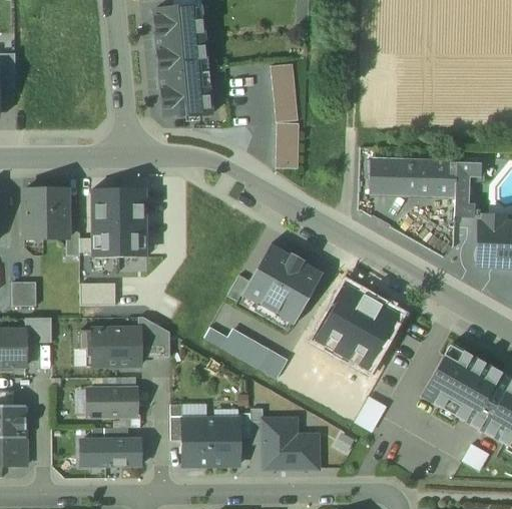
[(195,5),(153,9),(163,115),(176,114),(176,115),(188,114),(188,115),(211,113),(209,97),(204,93),(202,73),(208,72),(208,70),(202,71),(200,57),(205,52),(202,24),(197,19),(195,5)]
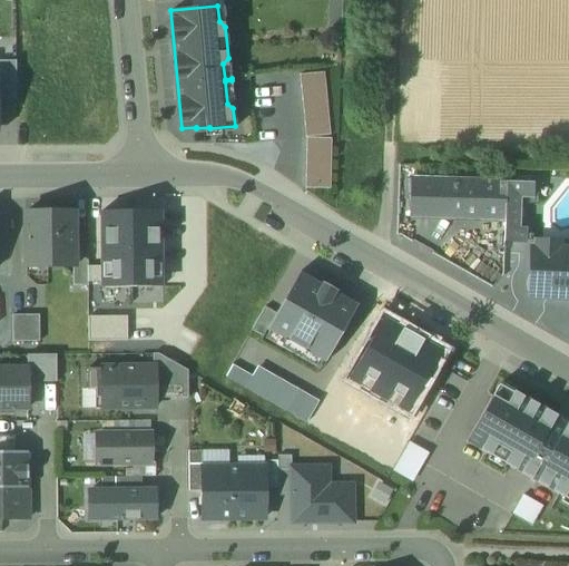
[(18,59),(0,58),(0,98),(18,99),(18,59)]
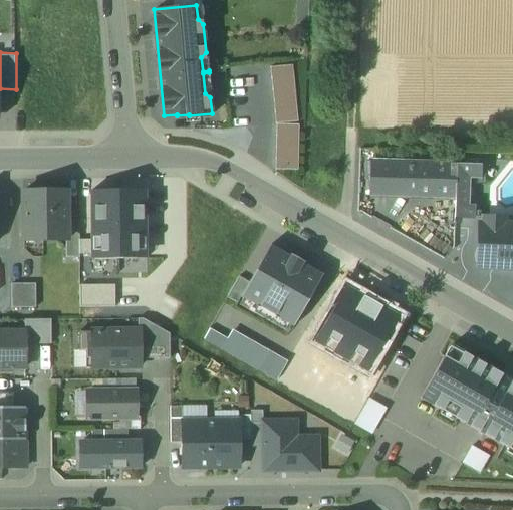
[(271,66),(272,77),(292,74),(291,63),(271,66)]
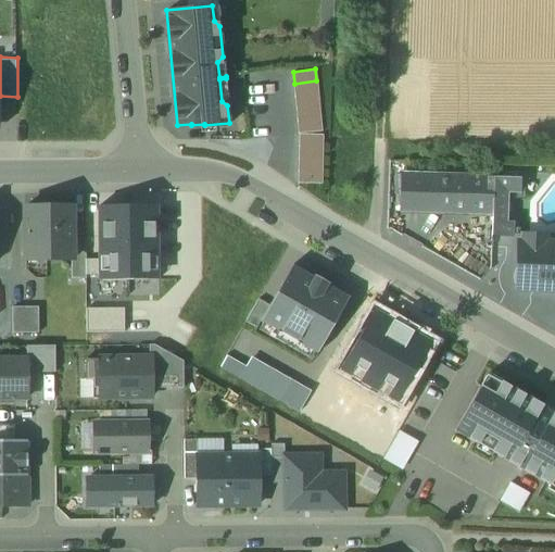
[(294,84),(297,96),(318,92),(316,80),(294,84)]
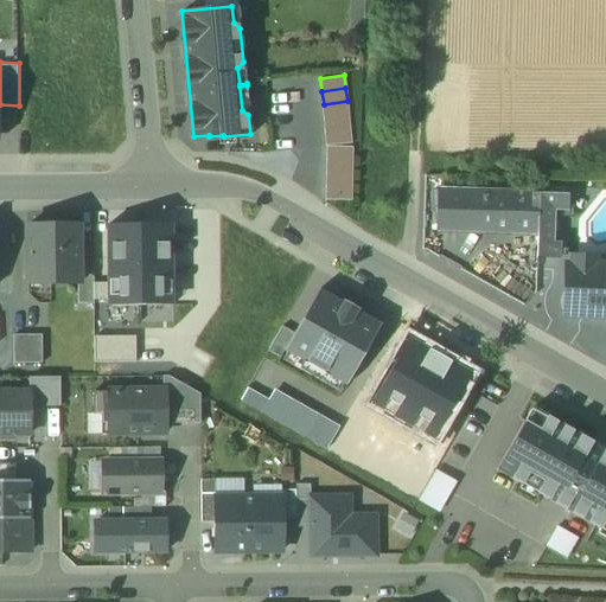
[(324,104),(325,117),(349,115),(348,101),(324,104)]
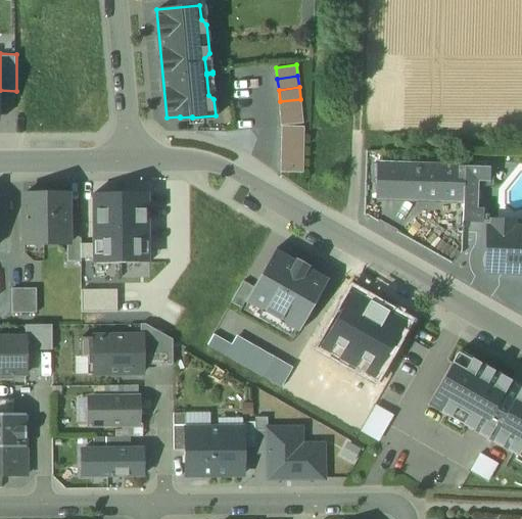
[(280,101),(282,112),(302,110),(300,99),(280,101)]
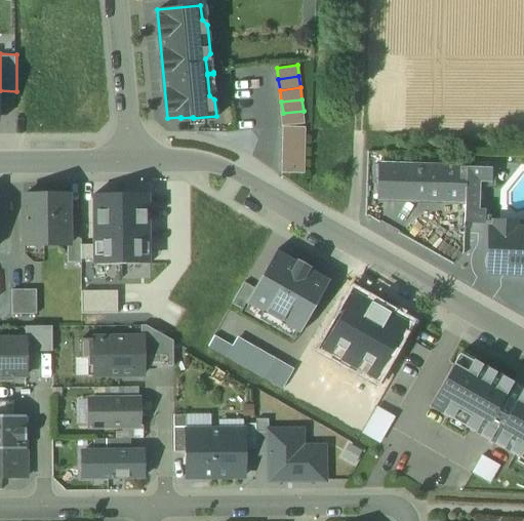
[(283,113),(284,124),(305,122),(304,111),(283,113)]
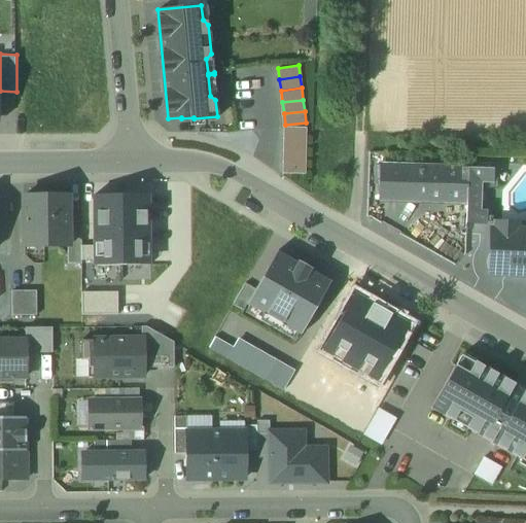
[(285,125),(285,137),(308,138),(308,126),(285,125)]
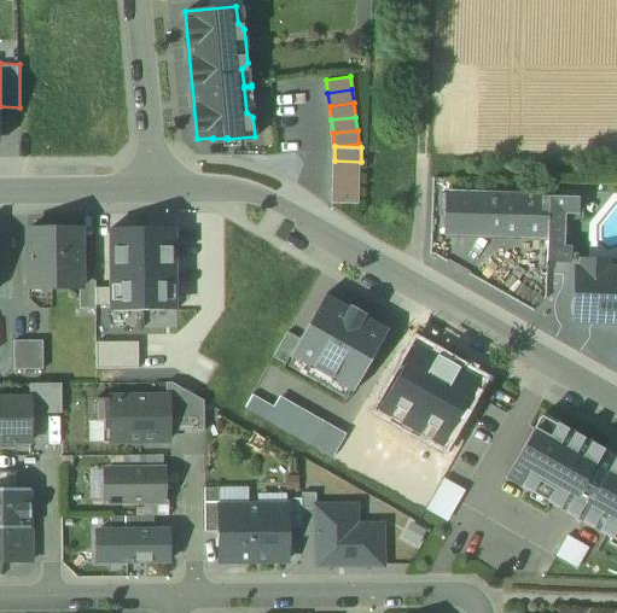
[(335,161),(333,174),(360,175),(361,162),(335,161)]
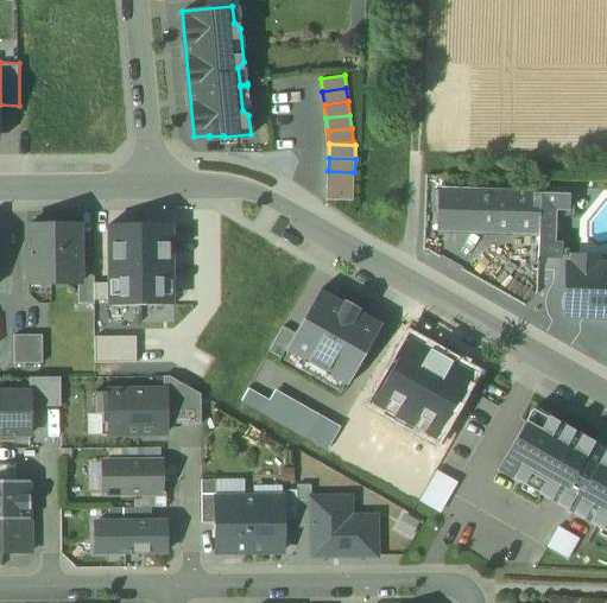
[(328,171),(328,185),(354,186),(354,172),(328,171)]
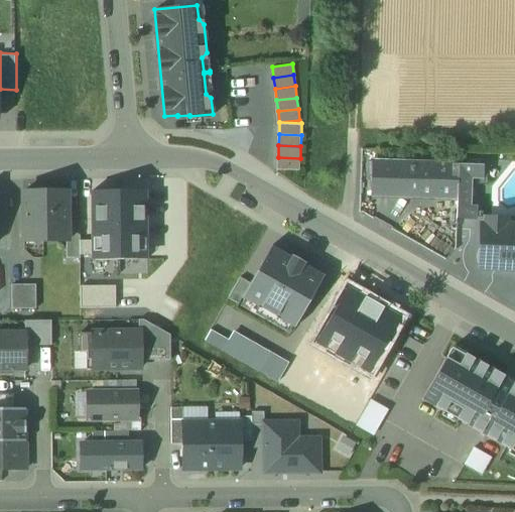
[(278,157),(277,168),(300,169),(300,158),(278,157)]
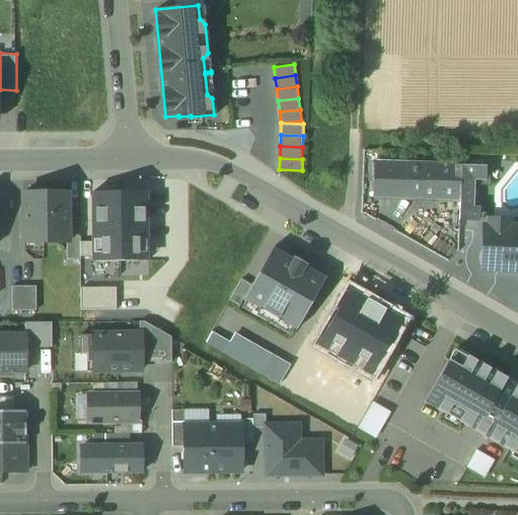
[(461,163),(376,160),(375,196),(460,199),(461,163)]
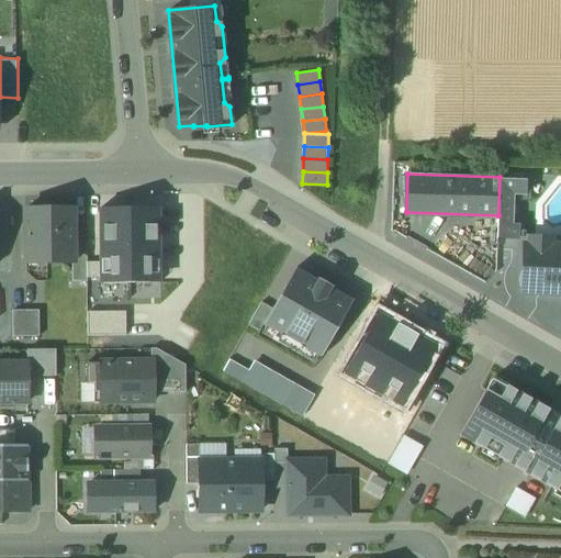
[(526,178),(500,177),(498,215),(497,235),(518,236),(519,222),(513,222),(513,192),(525,192),(526,178)]
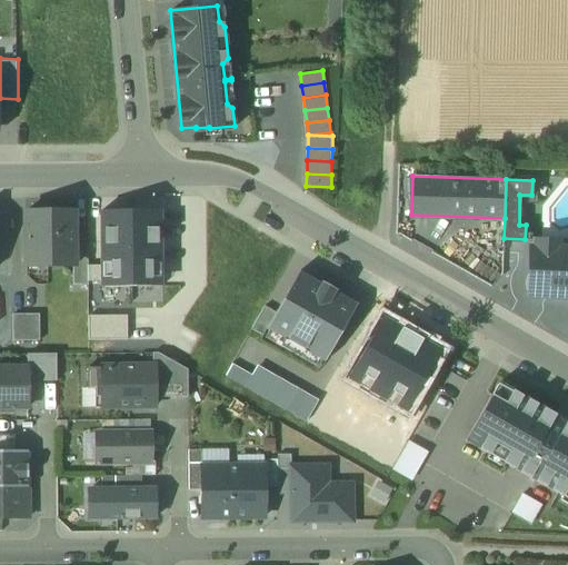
[(75,209),(26,209),(27,260),(29,260),(29,254),(43,254),(43,264),(75,264),(76,264),(76,243),(75,209)]
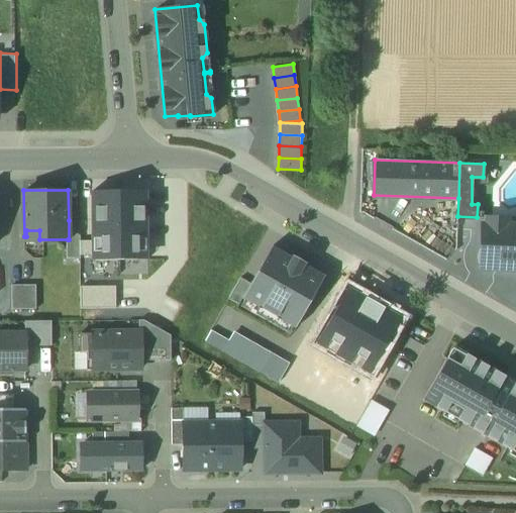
[(94,259),(147,259),(147,190),(93,190),(93,239),(94,253),(94,259)]
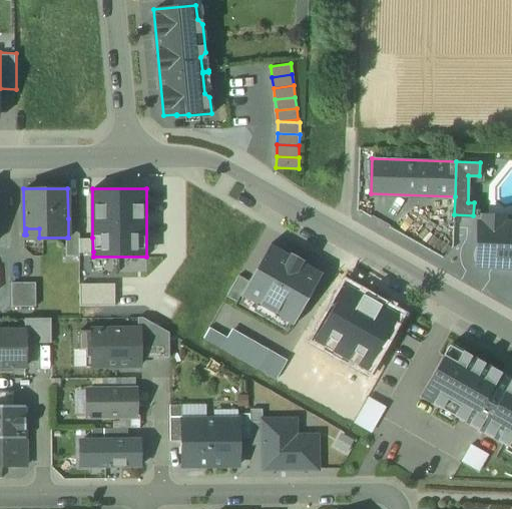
[(511,221),(504,221),(503,215),(483,214),(482,226),(478,226),(478,245),(480,245),(480,244),(490,245),(489,265),(511,265),(511,221)]
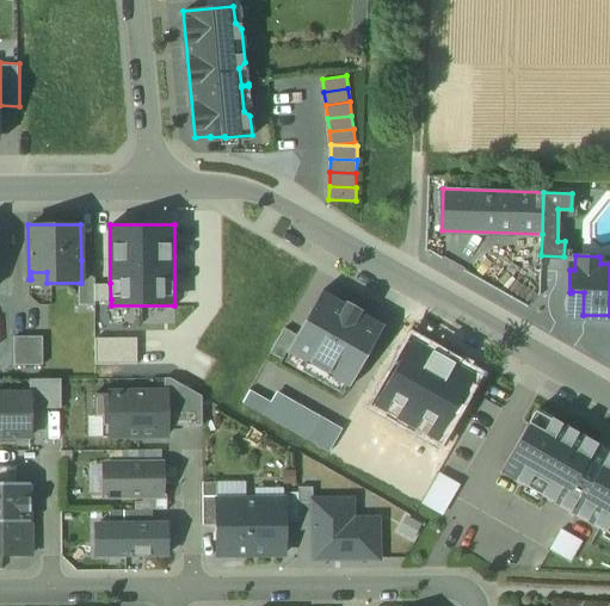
[(96,260),(81,260),(81,283),(80,283),(80,303),(96,302),(96,284),(96,260)]
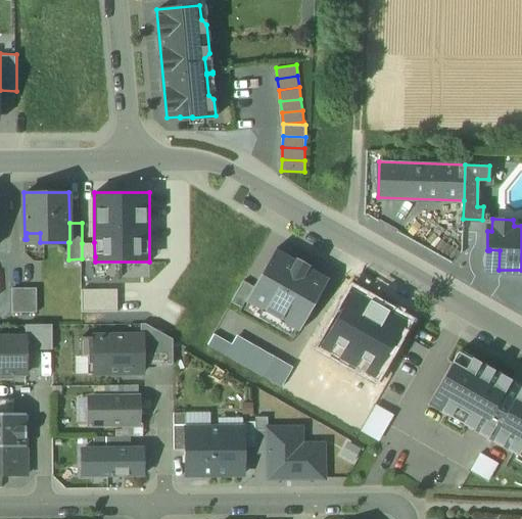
[(82,256),(95,256),(94,242),(82,243),(82,256)]
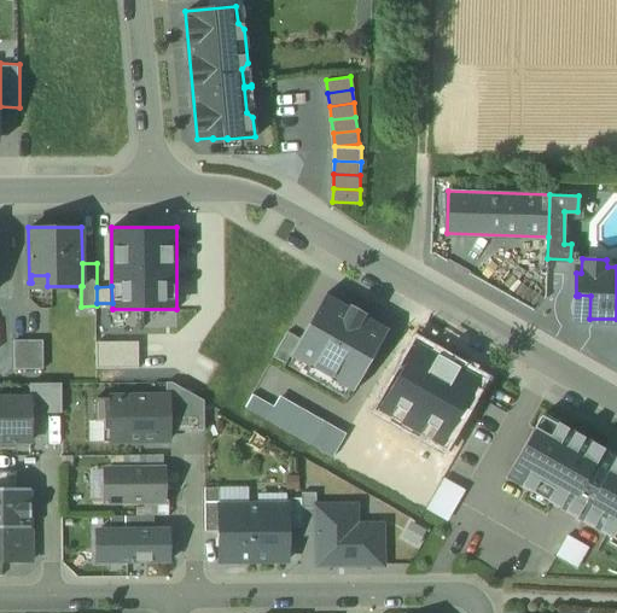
[(389,328),(326,292),(302,337),(291,355),(354,390),(389,328)]
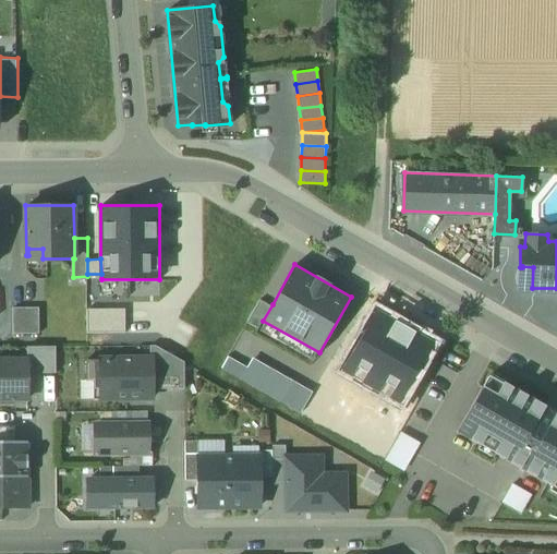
[(263,321),(273,304),(261,298),(247,321),(258,327),(263,321)]
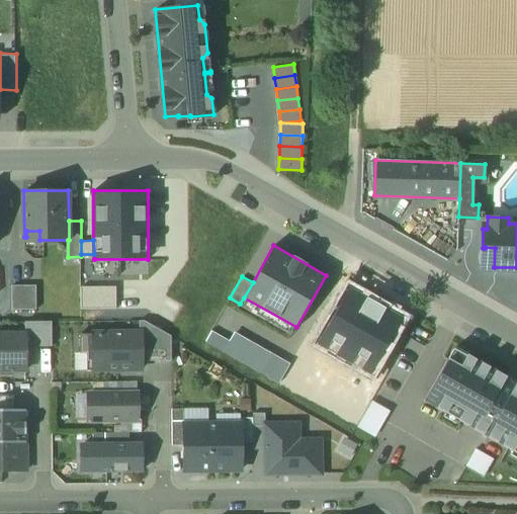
[(36,308),(36,283),(12,283),(12,308),(36,308)]
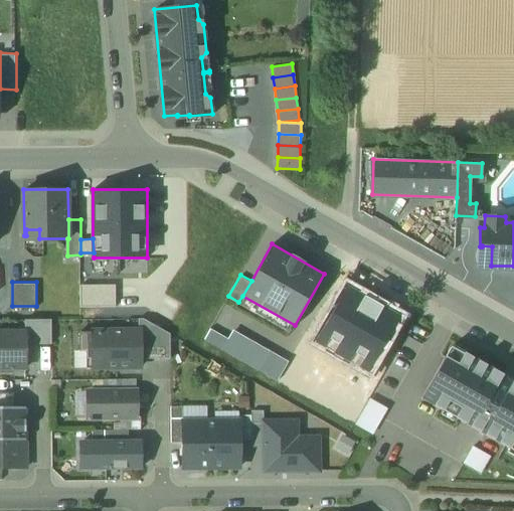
[(82,305),(117,305),(117,284),(82,284),(82,305)]
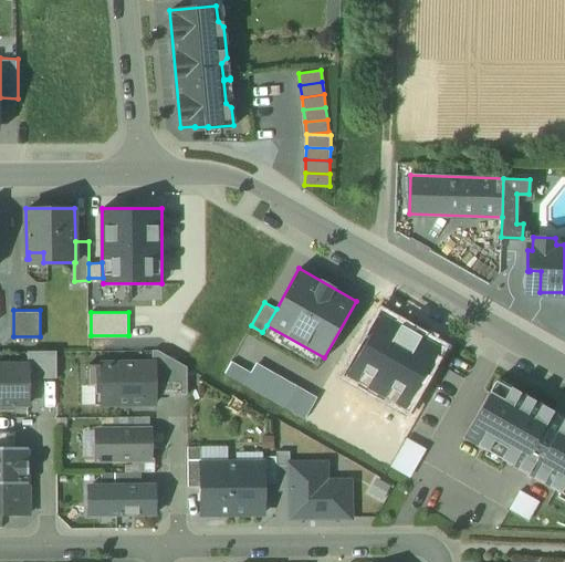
[(440,346),(382,313),(347,375),(405,407),(440,346)]
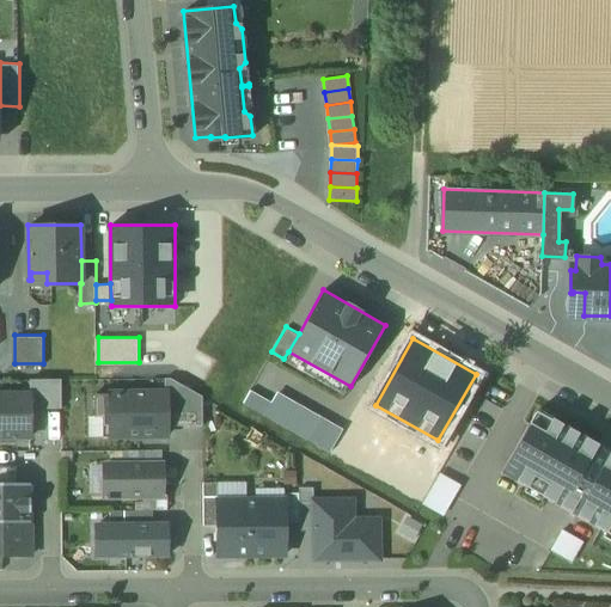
[(267,391),(279,368),(266,362),(255,384),(267,391)]
